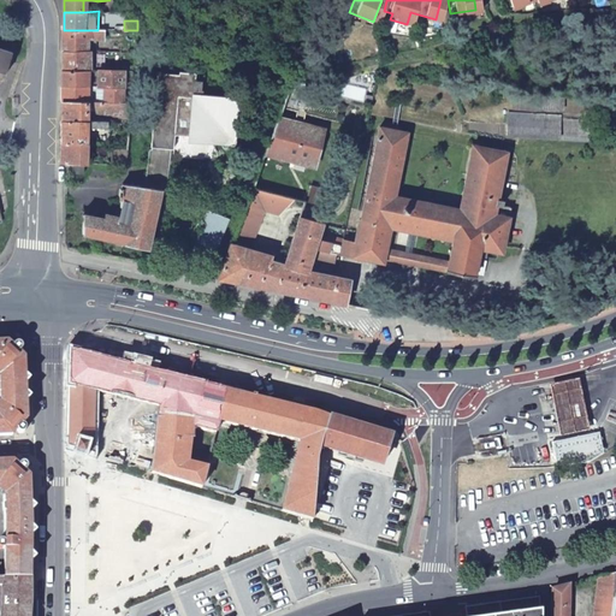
[(63,52),(84,52),(86,40),(104,40),(104,30),(98,30),(64,30),(63,52)]
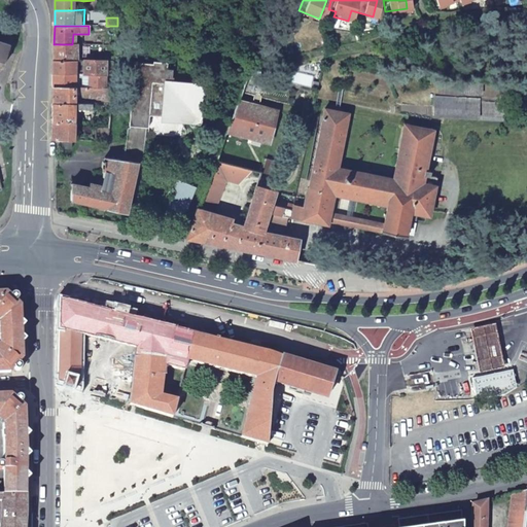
[(0,69),(1,70),(9,44),(0,41),(0,69)]
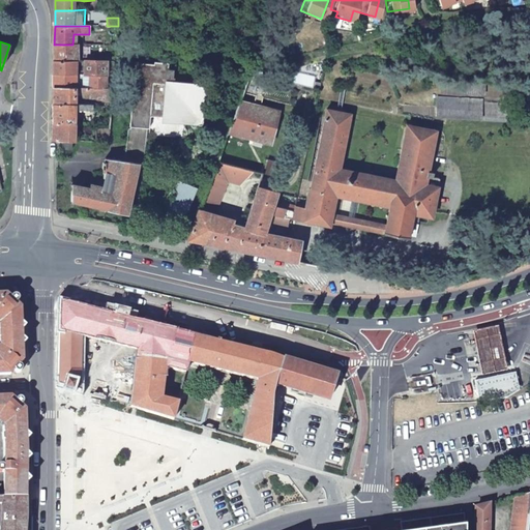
[(75,60),(76,45),(72,45),(54,45),(54,60),(75,60)]
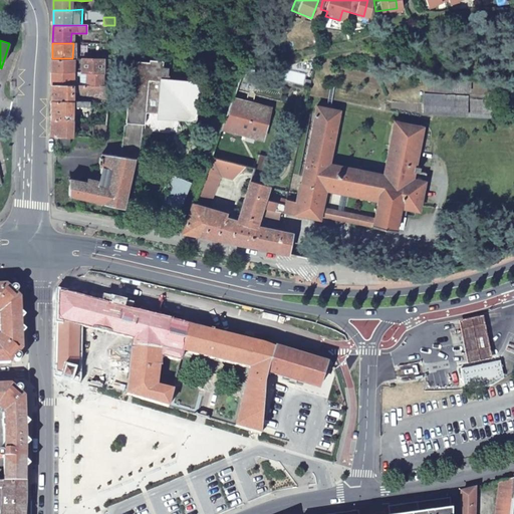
[(72,71),(72,58),(52,58),(51,71),(72,71)]
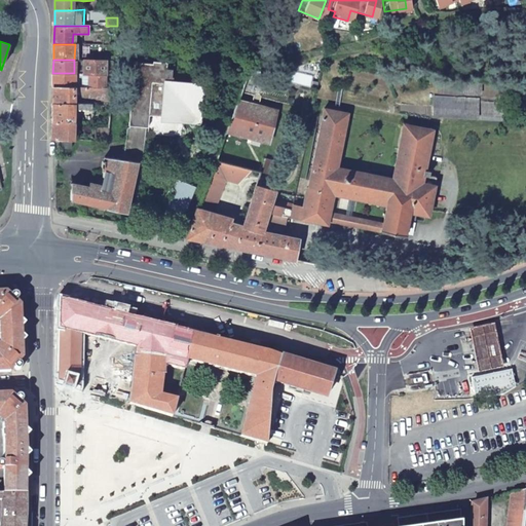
[(113,73),(114,60),(83,60),(83,73),(88,73),(106,73),(113,73)]
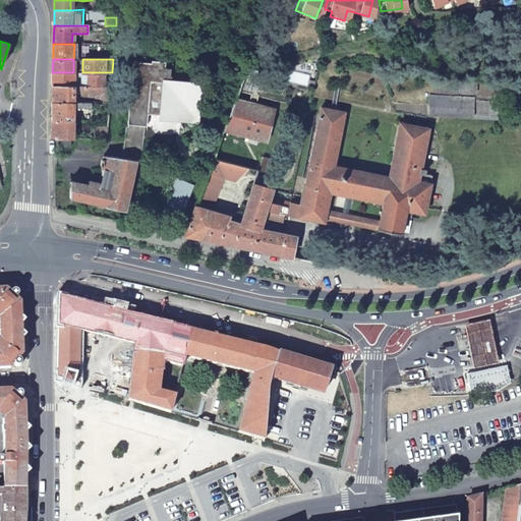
[(122,158),(136,159),(140,160),(143,126),(156,128),(156,132),(178,133),(179,120),(196,121),(200,83),(164,80),(165,61),(151,60),(151,63),(132,62),(127,125),(125,125),(122,158)]
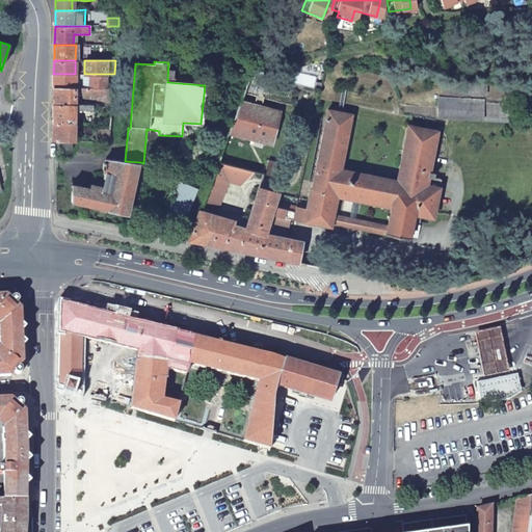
[(53,74),(53,87),(75,87),(75,74),(53,74)]
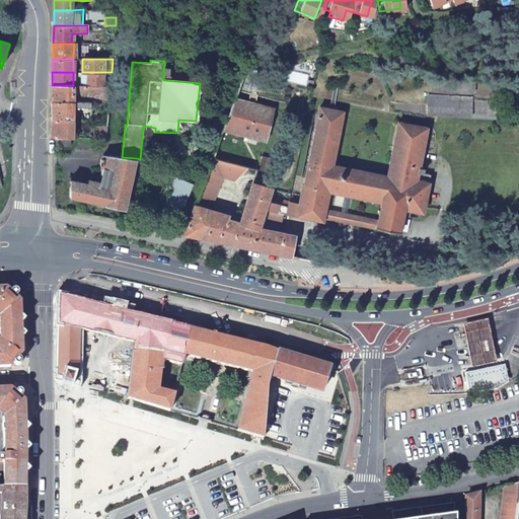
[(103,85),(104,72),(87,72),(87,85),(103,85)]
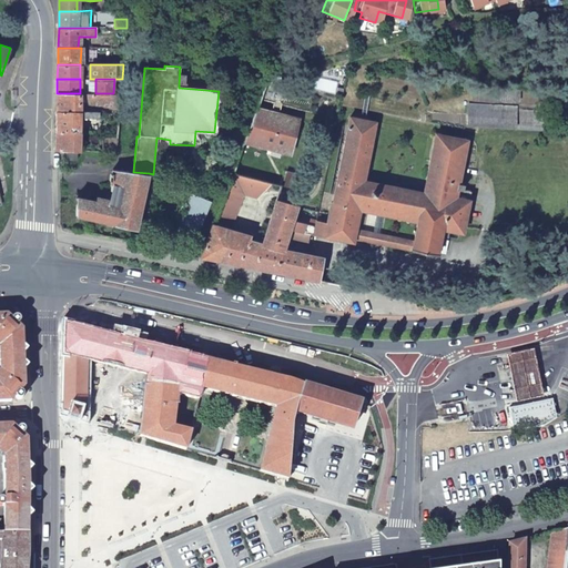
[(57,93),(56,112),(79,112),(79,105),(120,107),(121,93),(113,93),(95,93),(80,93),(57,93)]
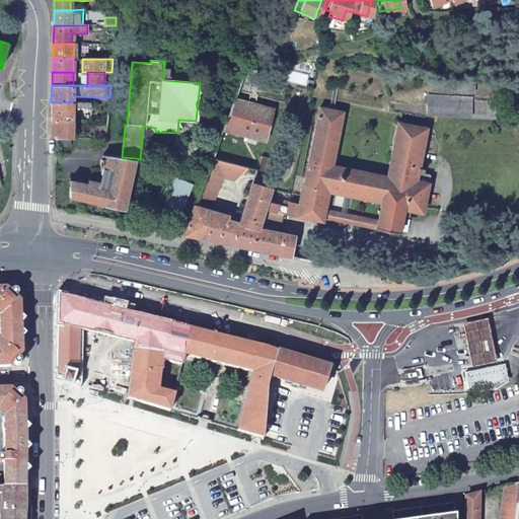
[(470,99),(426,98),(426,115),(469,117),(470,99)]
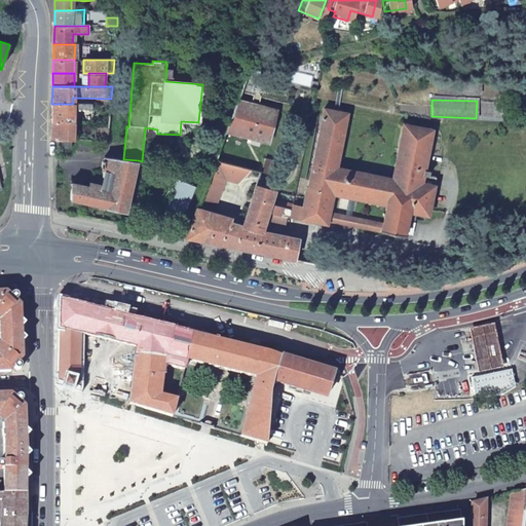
[(272,111),(235,103),(223,136),(266,143),(272,111)]
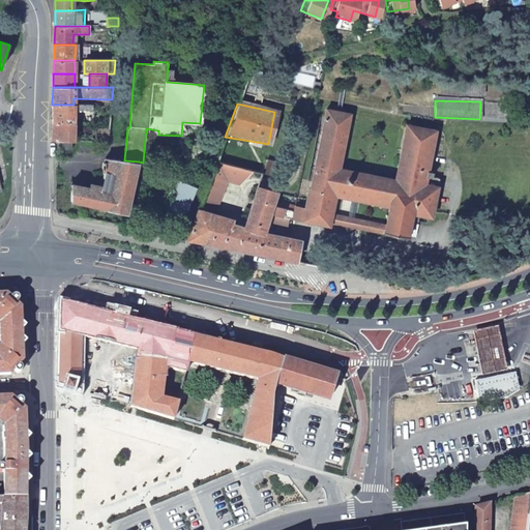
[(52,105),(52,121),(74,121),(74,105),(52,105)]
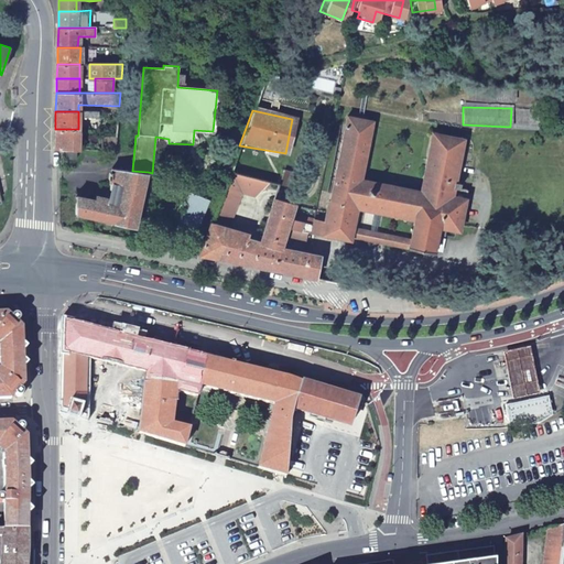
[(356,214),(409,225),(412,208),(442,214),(437,231),(461,236),(463,221),(468,193),(453,191),(463,141),(432,136),(421,191),(361,180),(371,123),(346,119),(329,205),(327,205),(324,221),(313,219),(312,226),(288,221),(291,205),(269,202),(261,242),(289,249),(284,243),(284,239),(286,230),(308,234),(350,241),(350,239),(353,228),(356,214)]
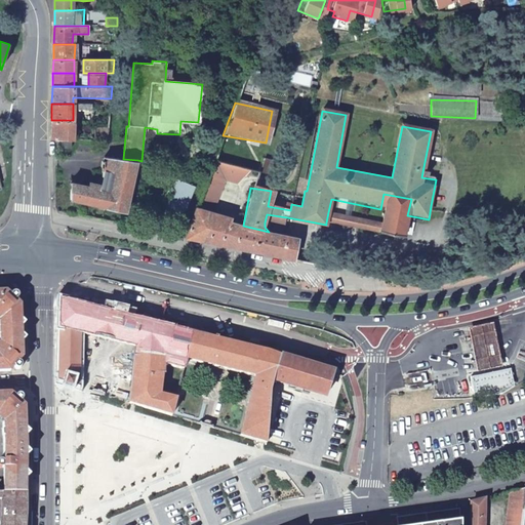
[(56,138),(71,139),(72,139),(73,120),(51,120),(51,138),(56,138)]
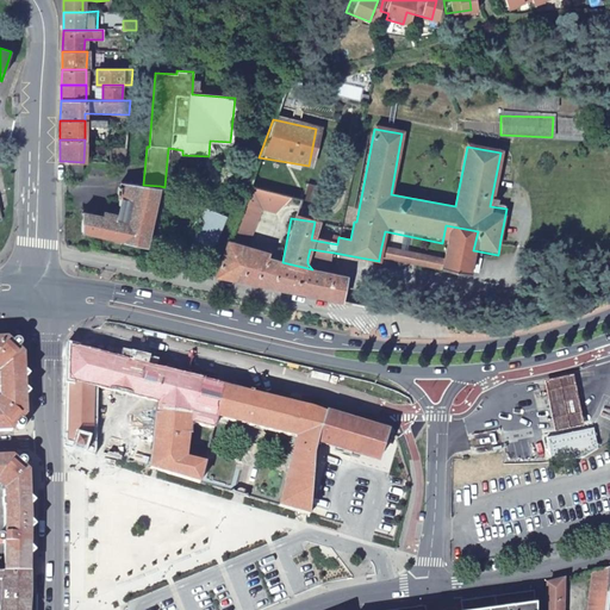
[(109,147),(107,163),(124,163),(125,148),(109,147)]
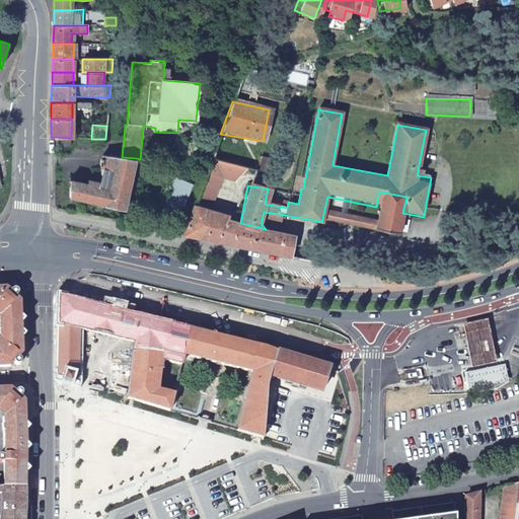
[(56,137),(56,146),(70,146),(70,138),(56,137)]
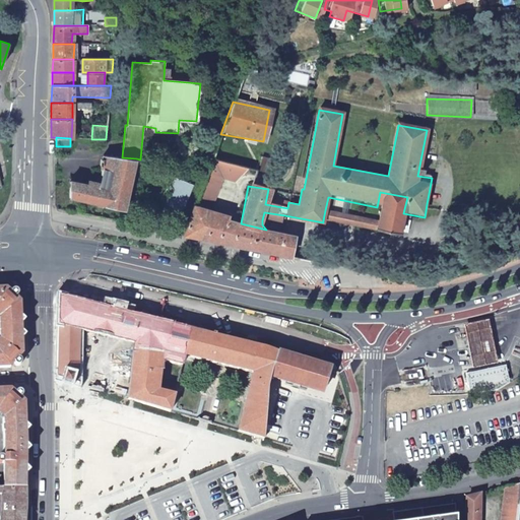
[(136,158),(122,157),(103,155),(101,176),(103,176),(102,184),(88,181),(88,183),(70,180),(69,198),(125,209),(136,158)]
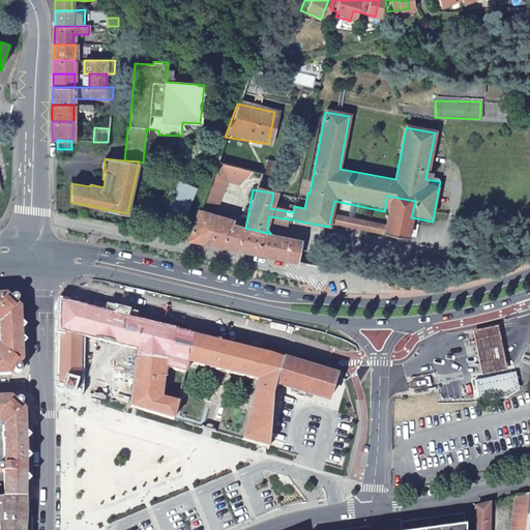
[(196,188),(177,181),(164,213),(182,221),(196,188)]
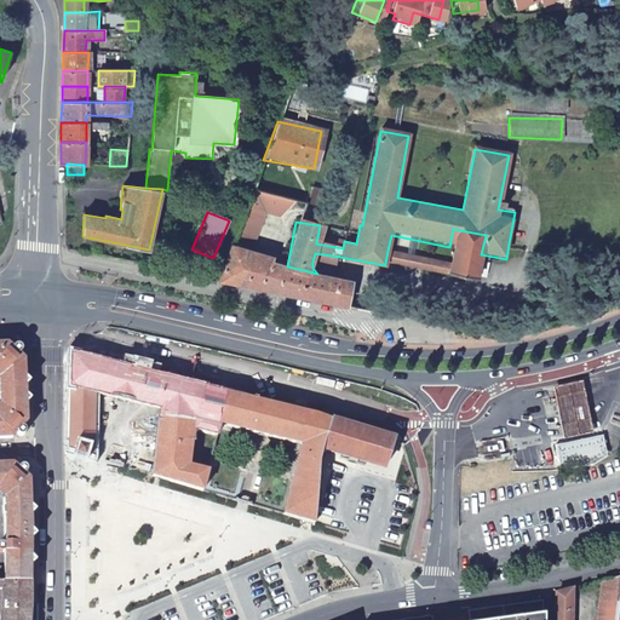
[(446,263),(443,274),(476,281),(481,254),(486,235),(453,229),(449,247),(446,263)]
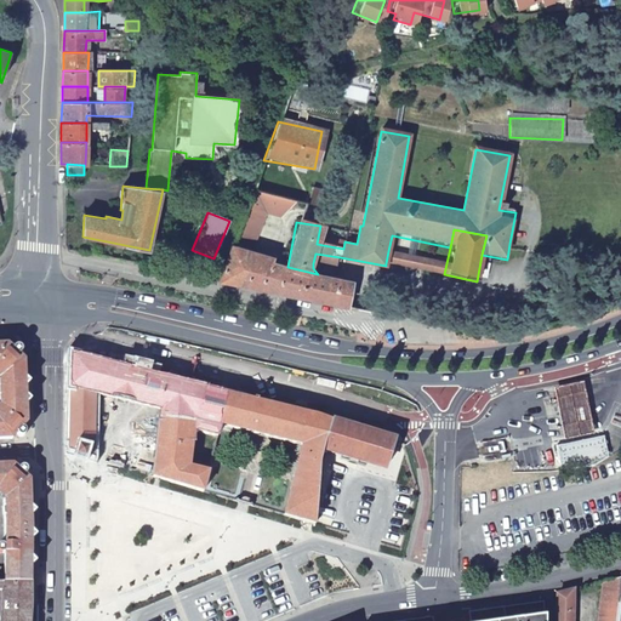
[(273,258),(232,246),(220,281),(347,306),(352,283),(318,274),(288,267),(272,263),(273,258)]
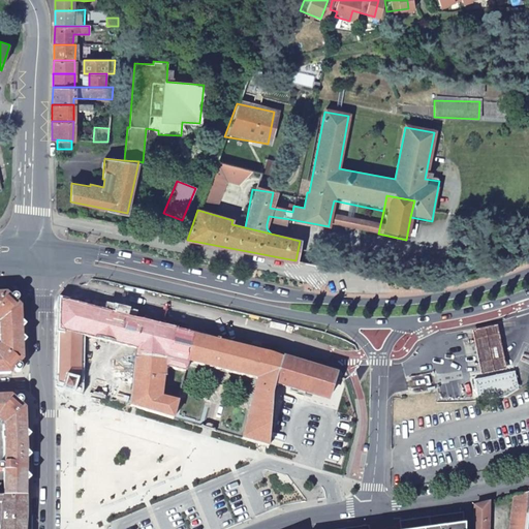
[(380,224),(331,214),(329,224),(378,234),(380,224)]
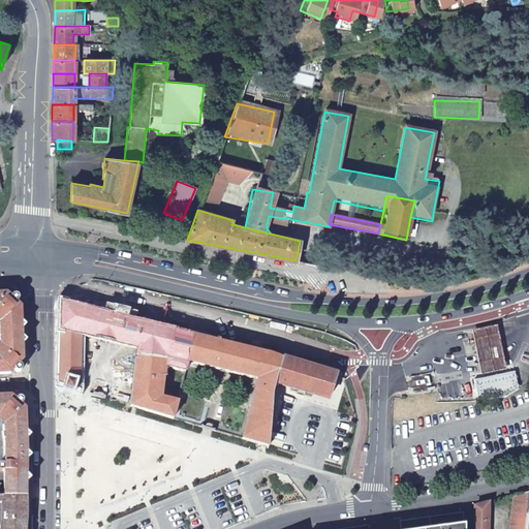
[(269,216),(267,224),(287,228),(289,219),(269,216)]
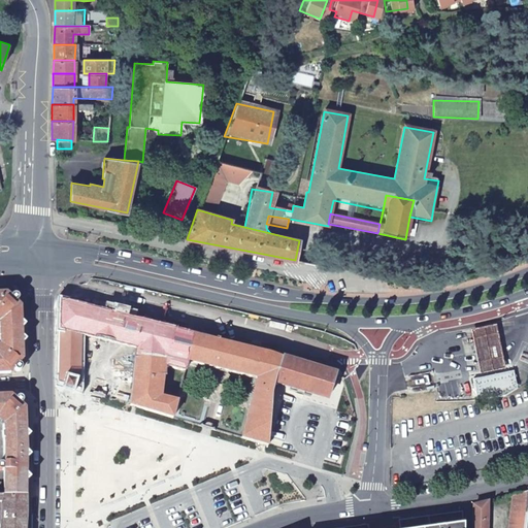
[(5,293),(5,292),(0,291),(0,372),(9,373),(9,371),(12,367),(13,368),(14,370),(15,370),(18,370),(19,370),(20,369),(21,367),(21,365),(20,364),(19,363),(17,363),(20,360),(22,360),(20,305),(19,305),(13,301),(15,300),(17,298),(17,297),(17,296),(17,295),(14,293),(13,293),(12,293),(11,293),(10,294),(9,295),(8,296),(5,293)]
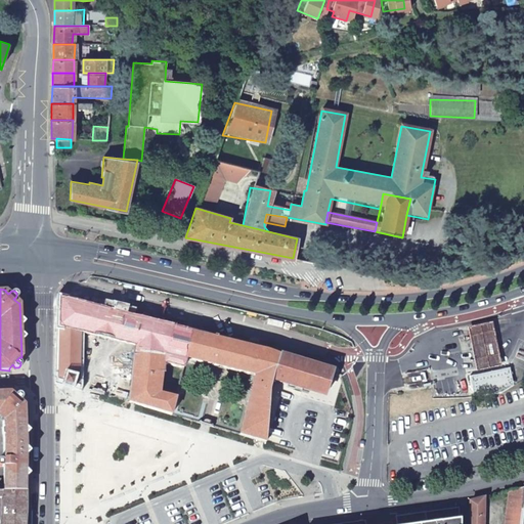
[(270,379),(277,353),(270,352),(271,348),(263,346),(262,350),(200,334),(201,331),(194,329),(193,333),(147,321),(148,317),(140,316),(140,319),(74,303),(74,299),(67,297),(66,301),(60,300),(59,379),(79,386),(81,331),(136,344),(130,401),(132,401),(138,403),(172,413),(176,397),(161,393),(165,363),(184,369),(187,360),(256,380),(239,435),(255,439),(264,442),(268,388),(270,379)]
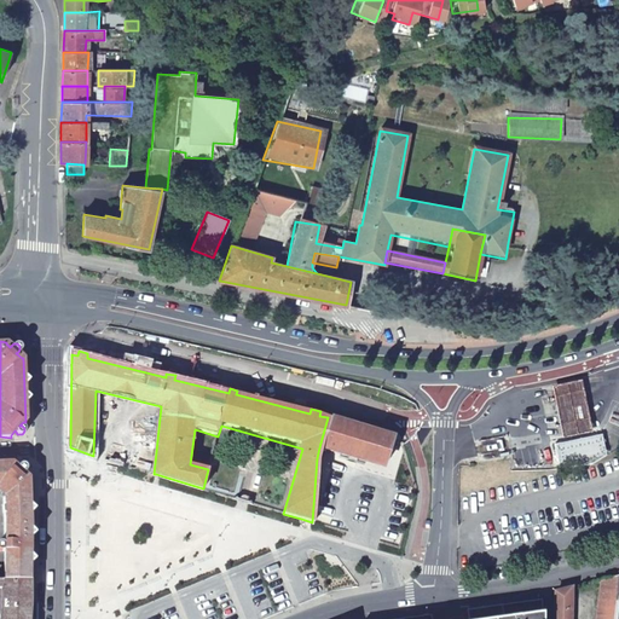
[(562,433),(563,440),(593,434),(591,427),(586,405),(583,387),(582,382),(553,388),(554,393),(557,412),(562,433)]
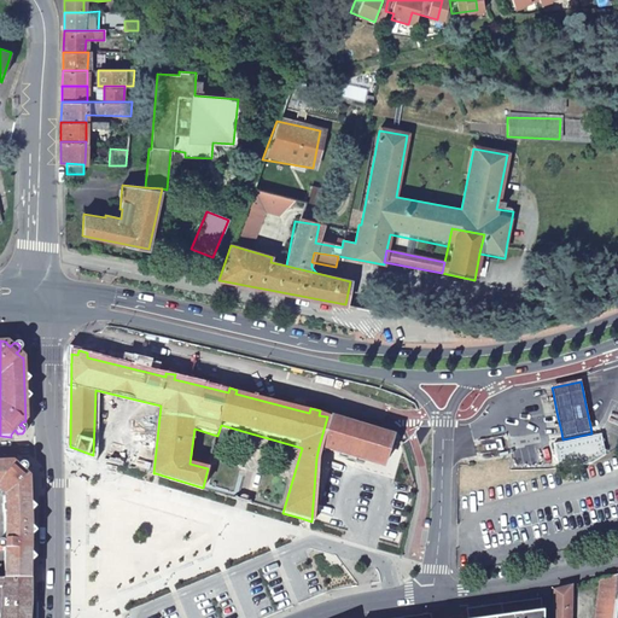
[(386,436),(327,417),(319,447),(383,467),(392,438),(386,436)]
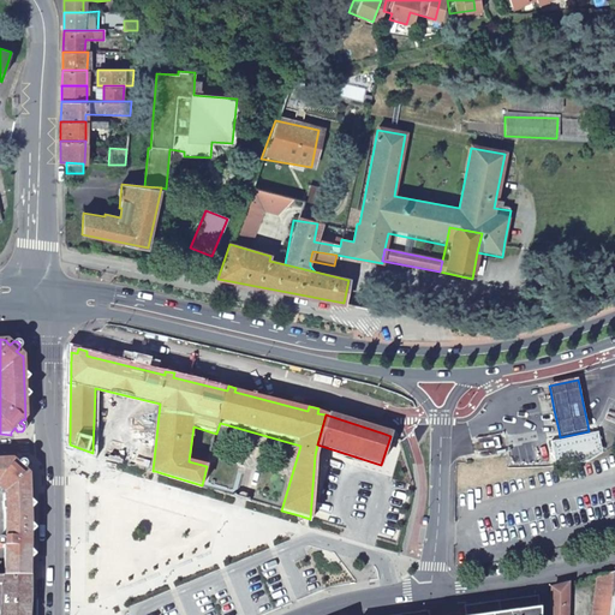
[(598,433),(551,442),(556,466),(589,461),(602,453),(598,433)]
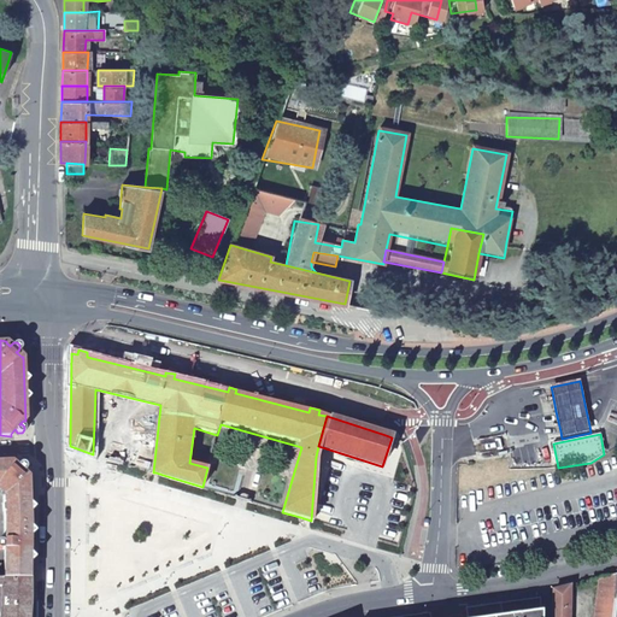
[(4,579),(30,579),(30,558),(31,533),(29,477),(22,471),(24,471),(25,470),(27,468),(27,466),(25,465),(25,464),(24,463),(23,463),(21,463),(19,463),(18,464),(17,465),(17,466),(17,468),(12,463),(12,460),(0,460),(0,487),(3,487),(4,541),(3,540),(0,539),(0,548),(1,548),(4,548),(4,579)]
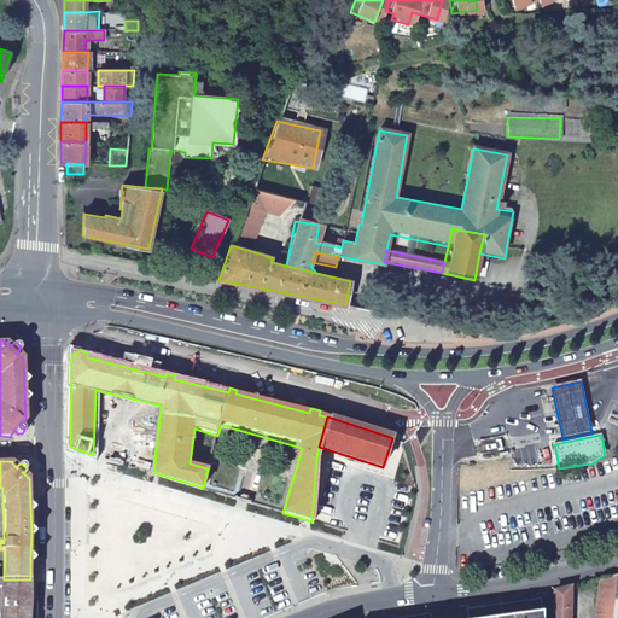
[(612,617),(617,575),(599,579),(594,617),(612,617)]
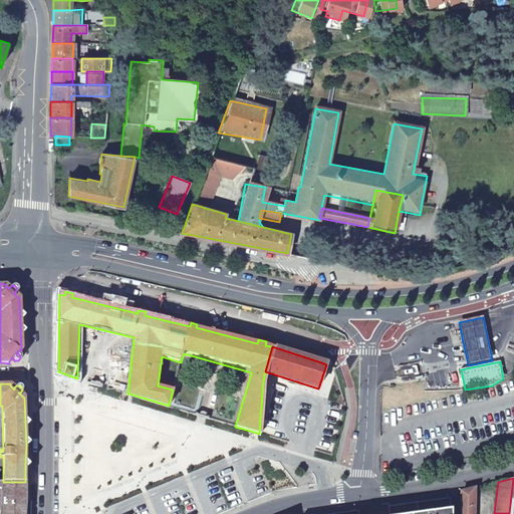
[(0,513),(24,513),(25,482),(3,482),(0,482),(0,513)]
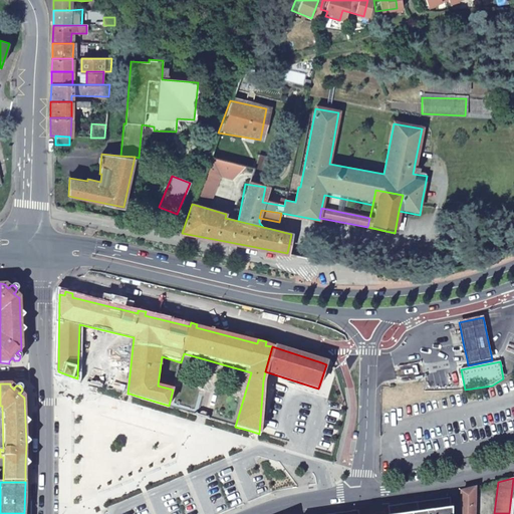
[(473,513),(474,488),(461,491),(460,513),(473,513)]
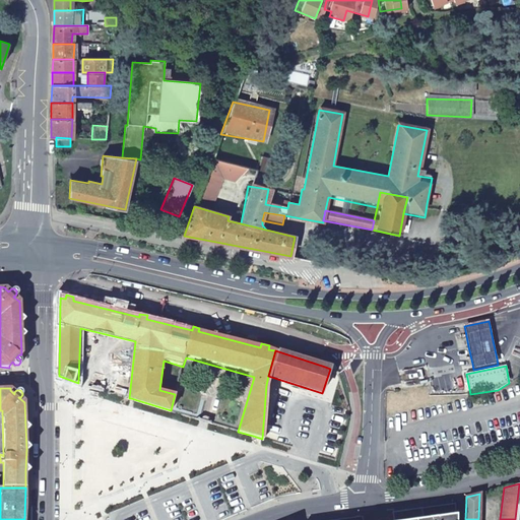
[(363,519),(363,517),(338,519),(454,519),(455,504),(393,513),(393,519),(363,519)]
